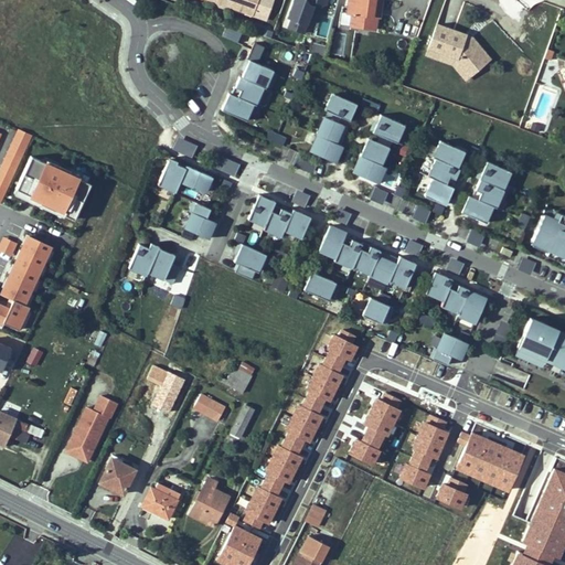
[(255,9),(257,0),(211,0),(216,2),(226,6),(266,20),(268,13),(255,9)]
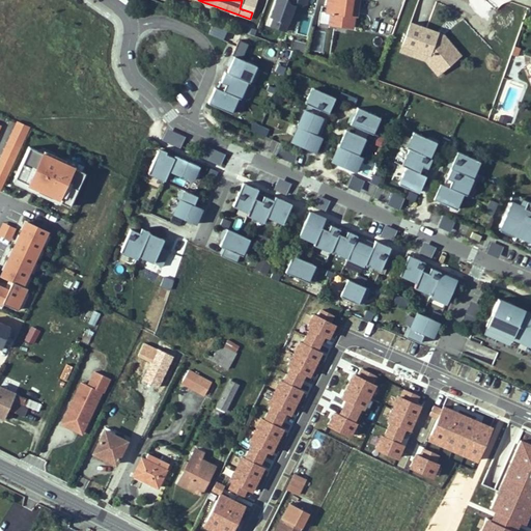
[(252,12),(256,0),(242,0),(240,8),(252,12)]
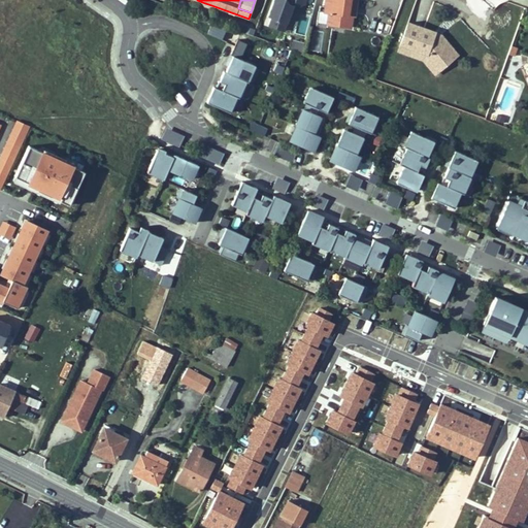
[(275,0),(270,13),(274,15),(270,25),(285,30),(293,8),(307,2),(307,0),(275,0)]
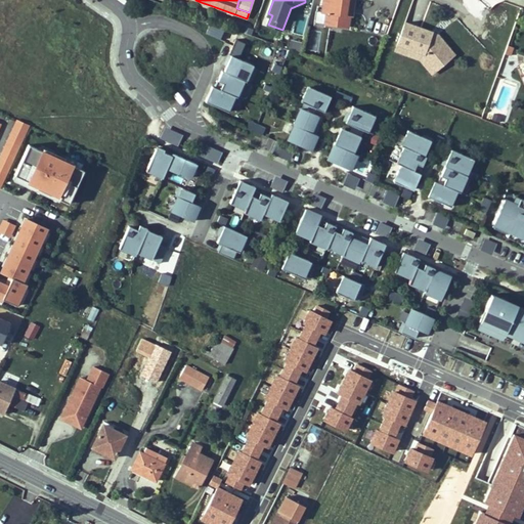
[(345,14),(347,0),(323,0),(322,7),(322,12),(326,12),(325,24),(348,27),(349,14),(345,14)]
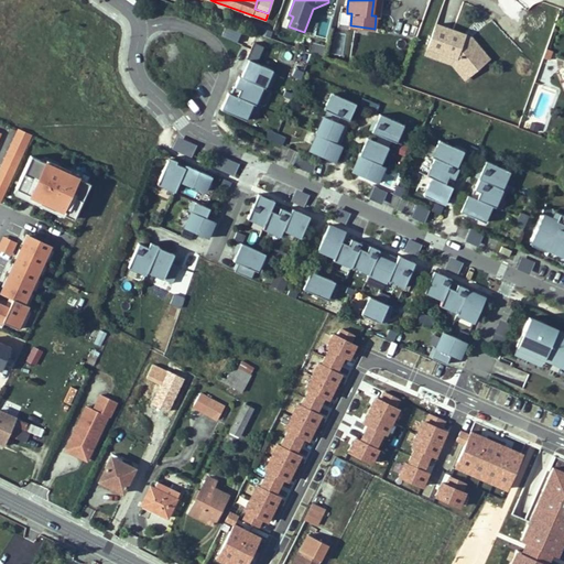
[(380,15),(381,0),(373,0),(371,15),(376,15),(380,15)]
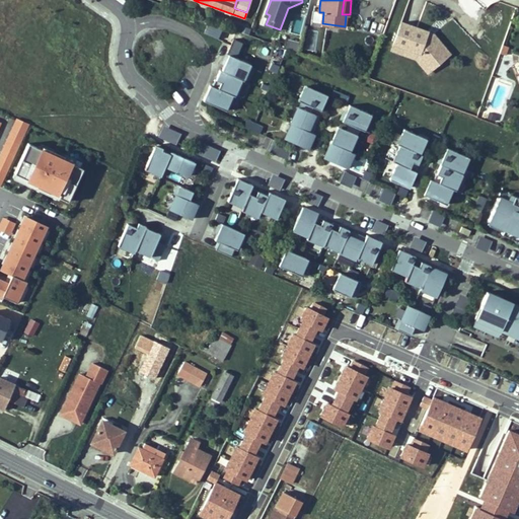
[(205,12),(208,5),(199,2),(196,9),(205,12)]
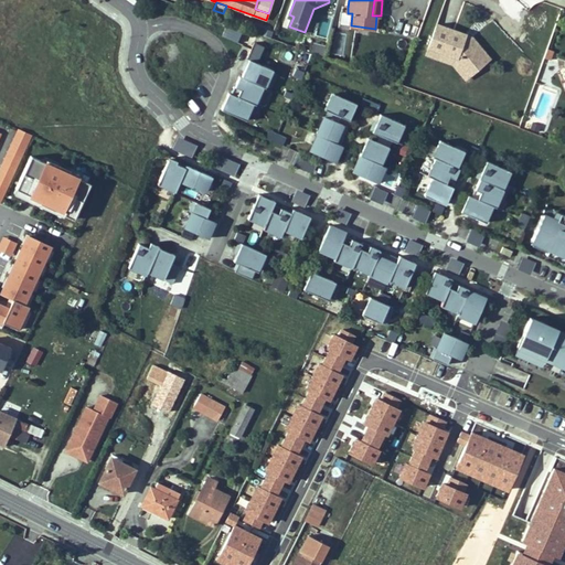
[(329,36),(334,16),(324,13),(319,34),(329,36)]
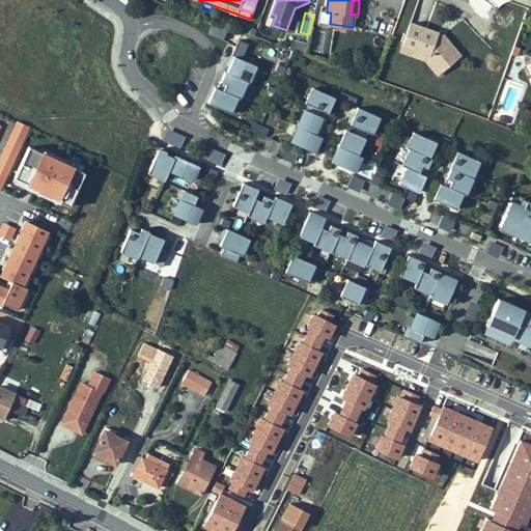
[(222,39),(227,26),(211,21),(205,32),(222,39)]
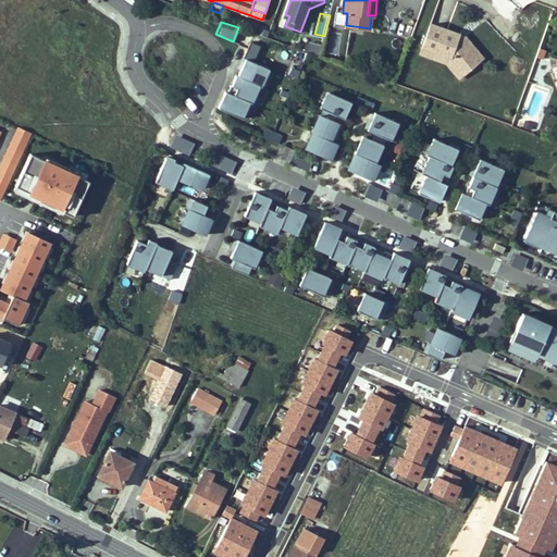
[(482,58),(465,37),(462,38),(457,37),(458,34),(431,24),(422,47),(443,53),(448,56),(449,53),(466,71),(467,71),(482,58)]
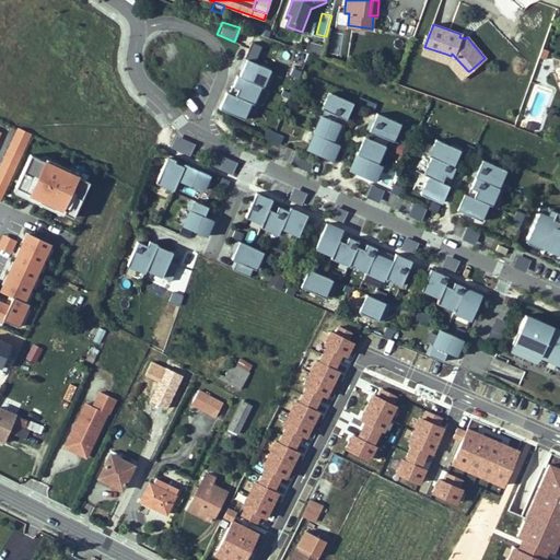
[(451,56),(445,54),(424,47),(422,54),(448,62),(461,78),(469,71),(468,71),(452,54),(451,56)]
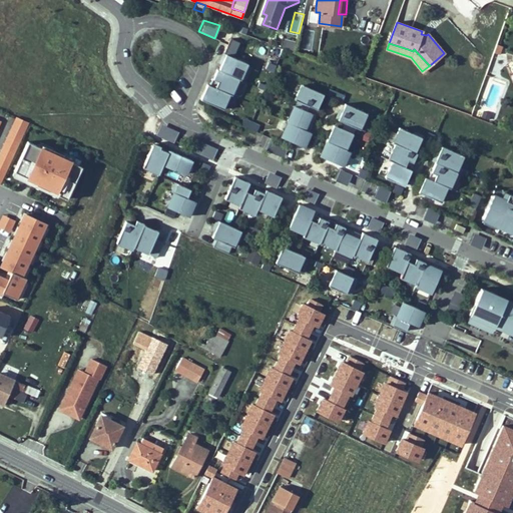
[(499,54),(502,46),(497,44),(494,53),(499,54)]
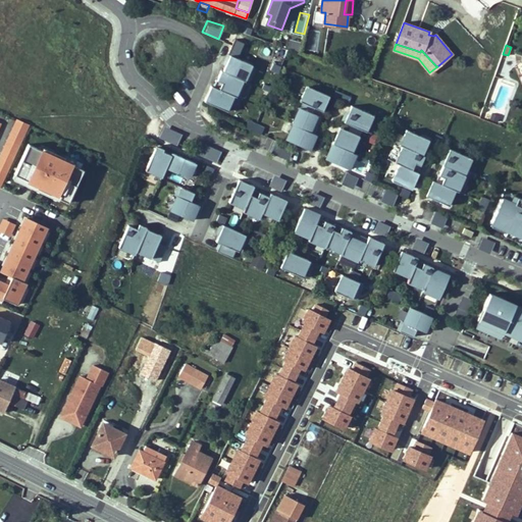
[(244,81),(251,64),(228,54),(226,59),(228,59),(223,71),(244,81)]
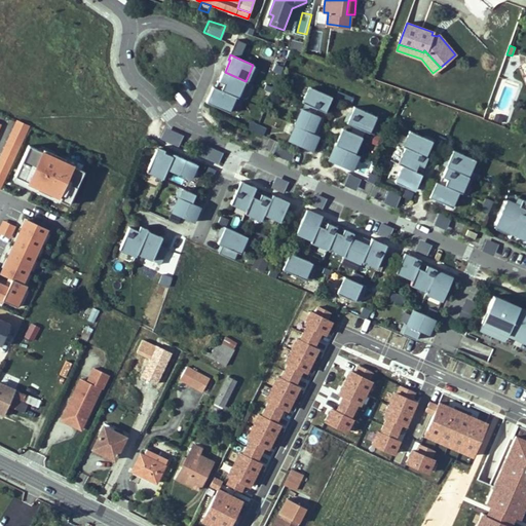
[(280,74),(284,67),(275,64),(272,71),(280,74)]
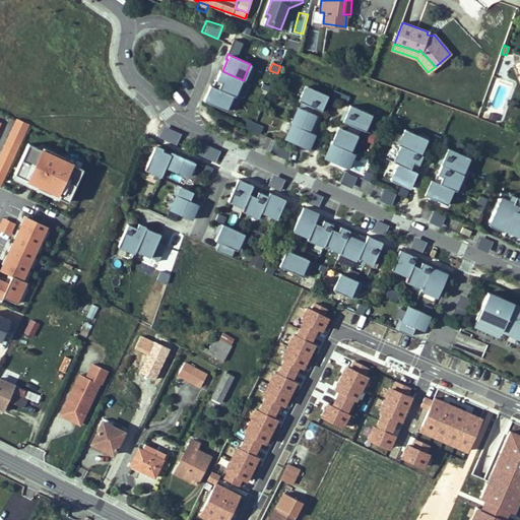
[(236,96),(243,80),(222,71),(220,70),(213,86),(232,94),(234,95),(236,96)]
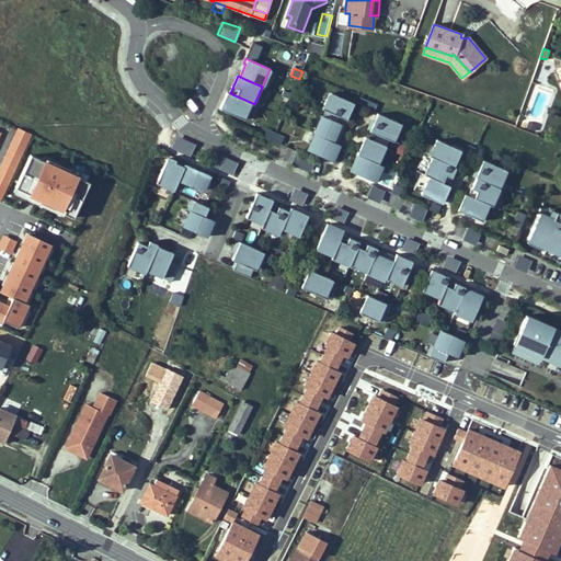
[(290,99),(293,94),(284,90),(282,95),(290,99)]
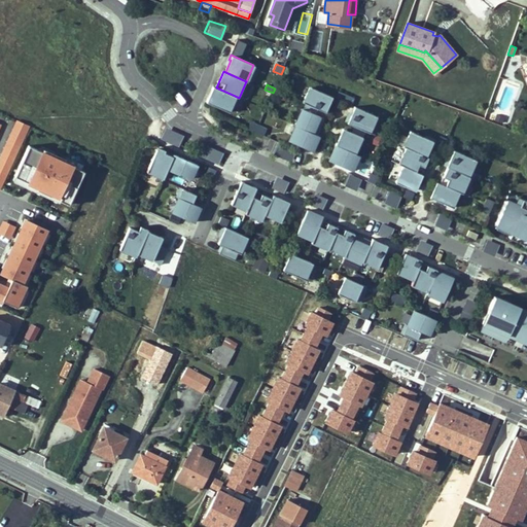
[(231,105),(235,96),(216,88),(213,86),(206,102),(230,112),(233,106),(231,105)]
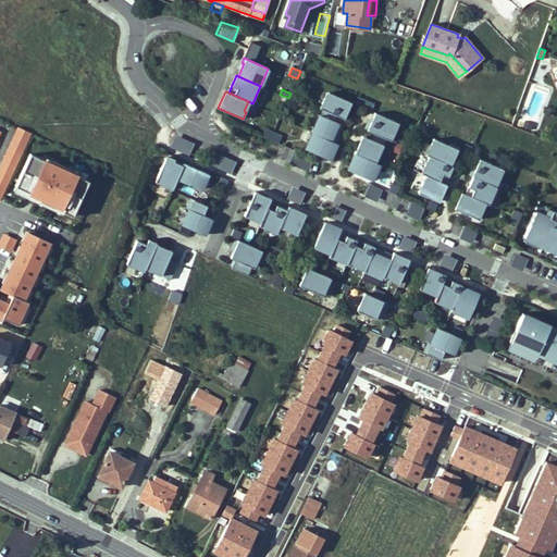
[(344,119),(351,102),(329,93),(324,102),(322,101),(319,108),(324,110),(336,114),(344,119)]
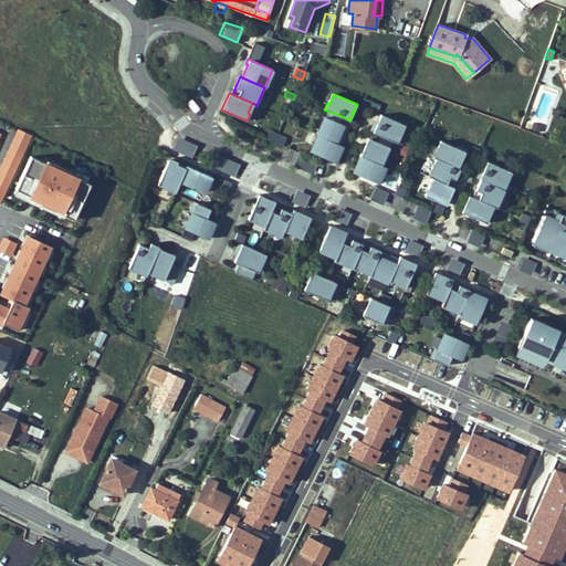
[(369,108),(373,102),(364,97),(360,105),(369,108)]
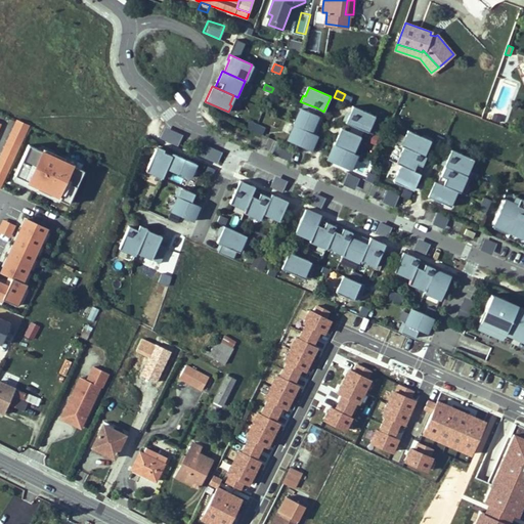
[(350,104),(353,97),(345,94),(342,100),(350,104)]
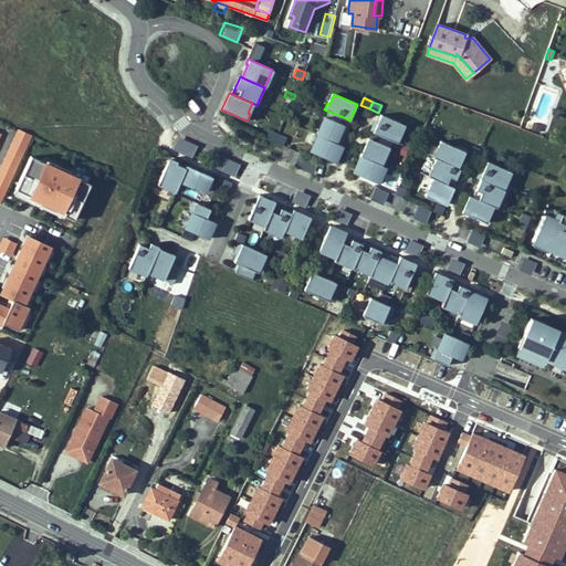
[(342,116),(329,112),(326,117),(338,123),(342,116)]
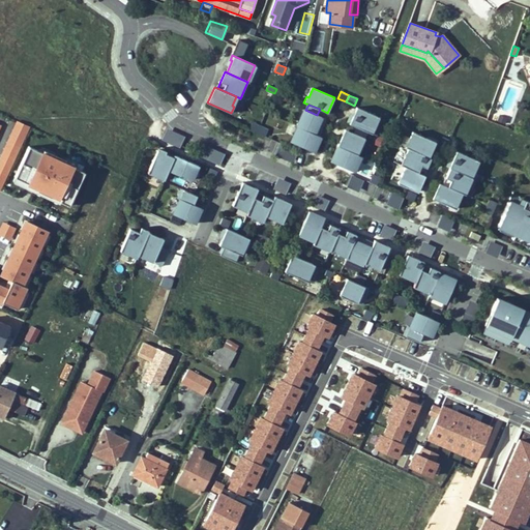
[(370,133),(378,116),(357,107),(352,119),(350,118),(348,123),(356,126),(367,131),(370,133)]
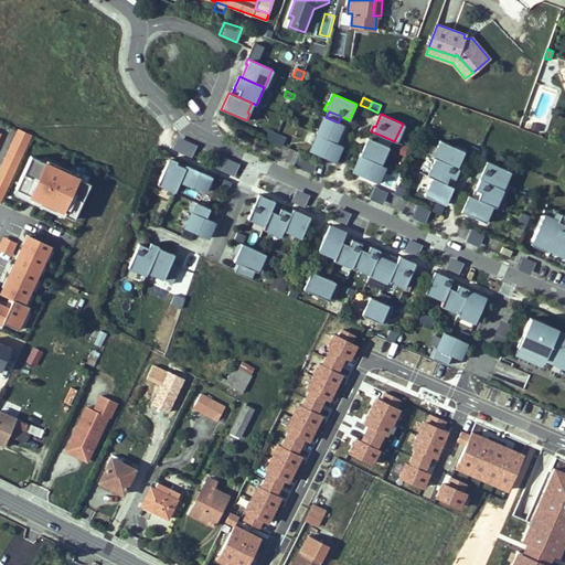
[(339,145),(347,127),(338,123),(326,117),(324,116),(316,134),(317,135),(319,136),(339,145)]
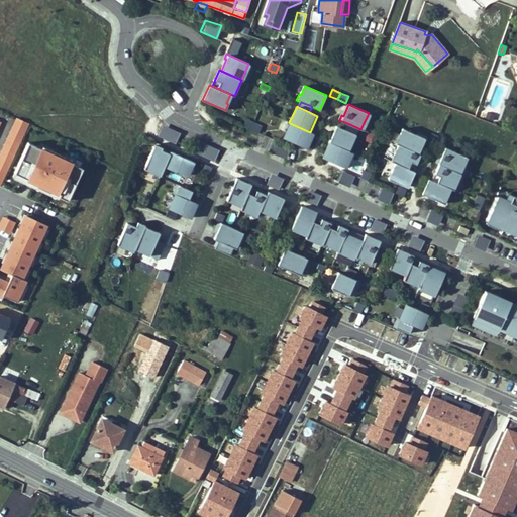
[(20,141),(28,123),(17,118),(8,135),(20,141)]
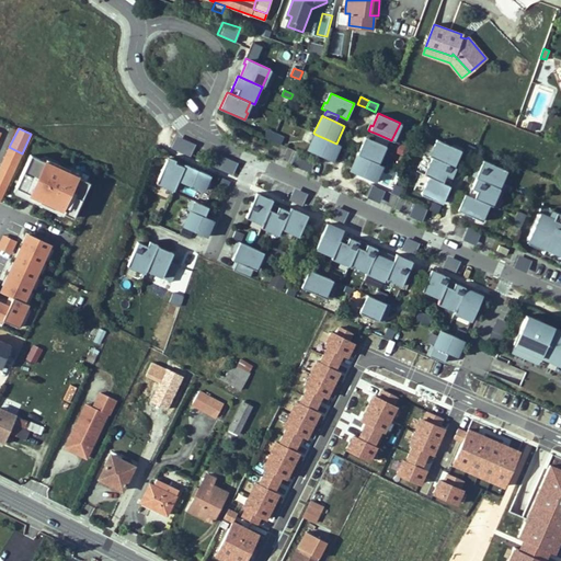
[(276,133),(267,128),(264,137),(273,140),(276,133)]
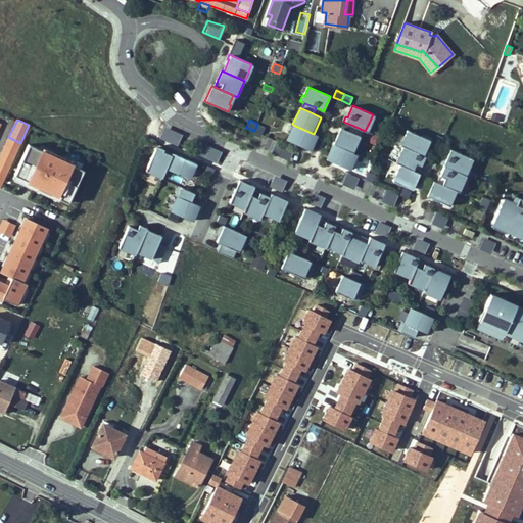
[(262,134),(265,127),(257,124),(254,131),(262,134)]
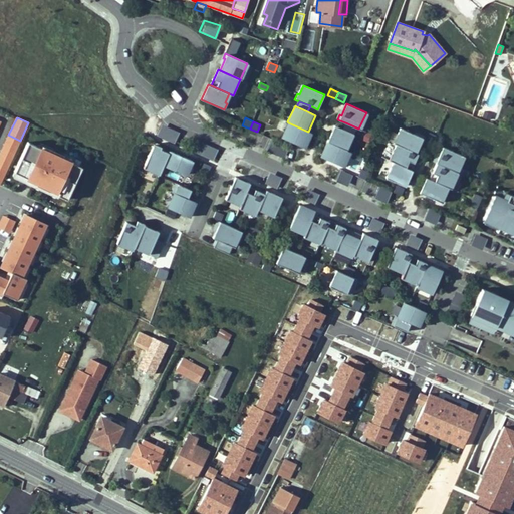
[(353,134),(356,127),(345,122),(342,129),(353,134)]
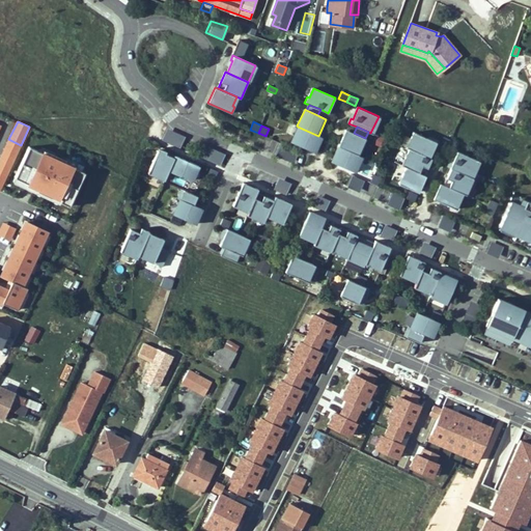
[(314,152),(322,137),(318,136),(300,128),(296,137),(294,136),(291,142),(314,152)]
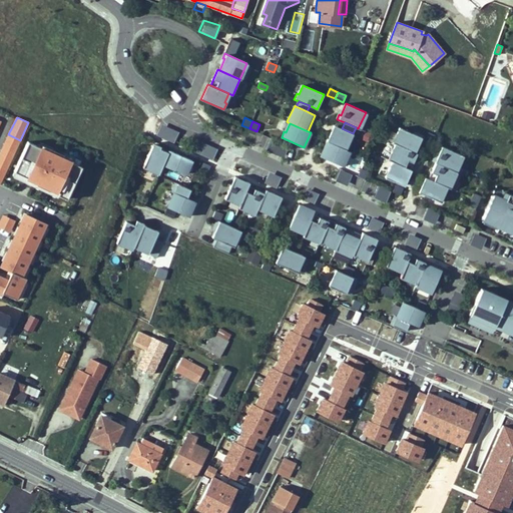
[(174,143),(179,132),(161,124),(156,135),(174,143)]
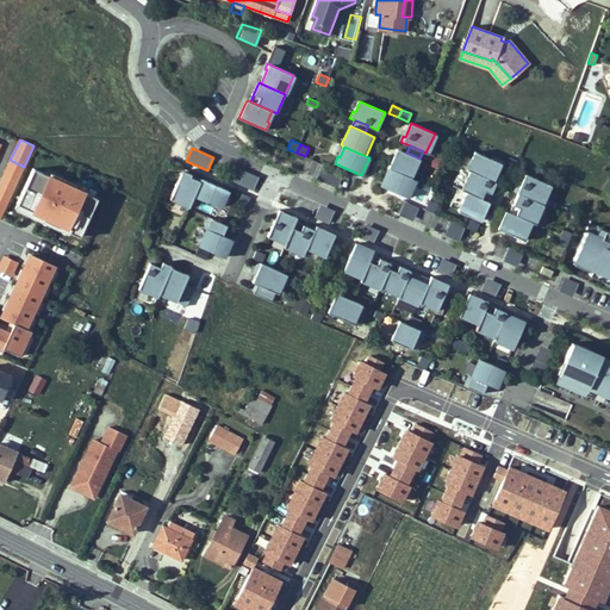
[(411,178),(419,159),(406,153),(400,150),(398,159),(393,156),(388,168),(391,169),(411,178)]
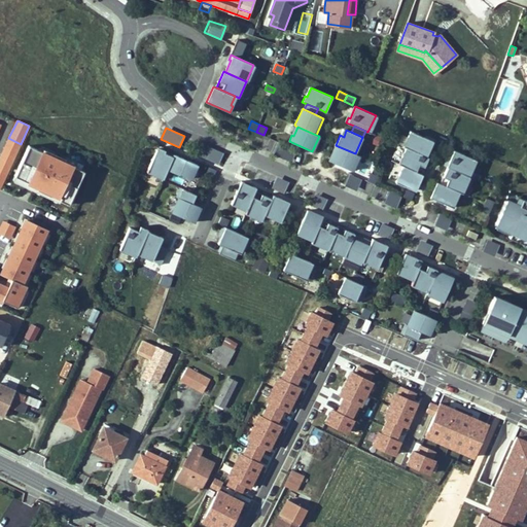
[(433,141),(410,131),(407,137),(409,137),(405,147),(407,147),(426,156),(433,141)]
